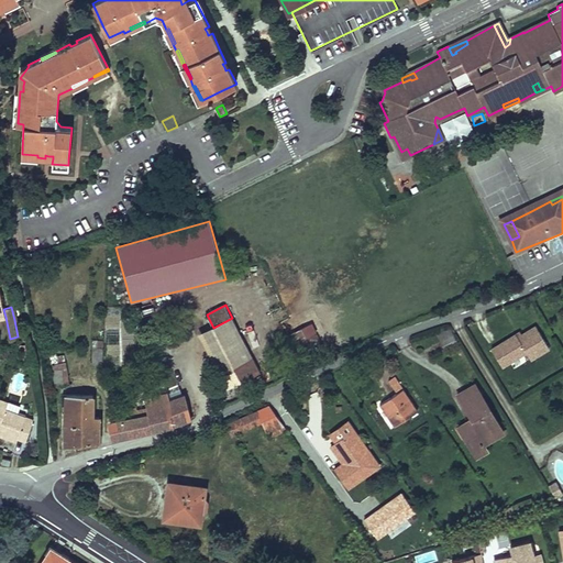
[(252,357),(232,318),(213,328),(227,354),(224,355),(235,375),(239,383),(241,382),(242,382),(261,373),(260,372),(252,357)]
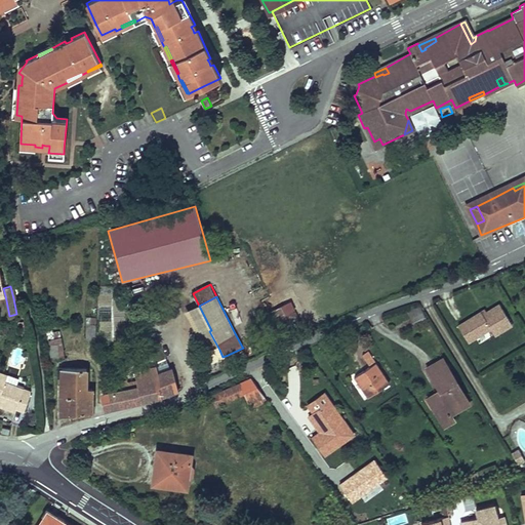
[(299,321),(290,301),(281,307),(290,325),(299,321)]
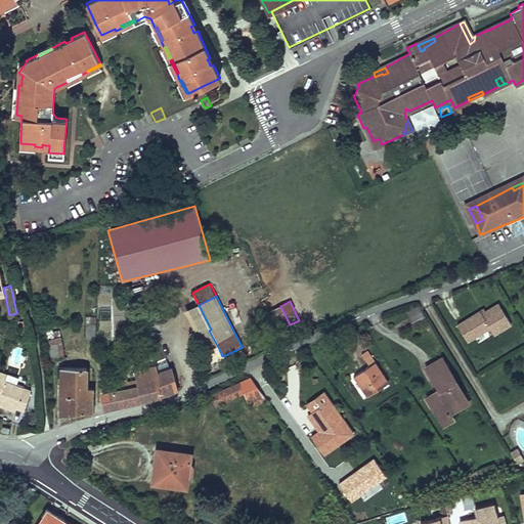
[(456,324),(469,347),(511,324),(498,301),(456,324)]
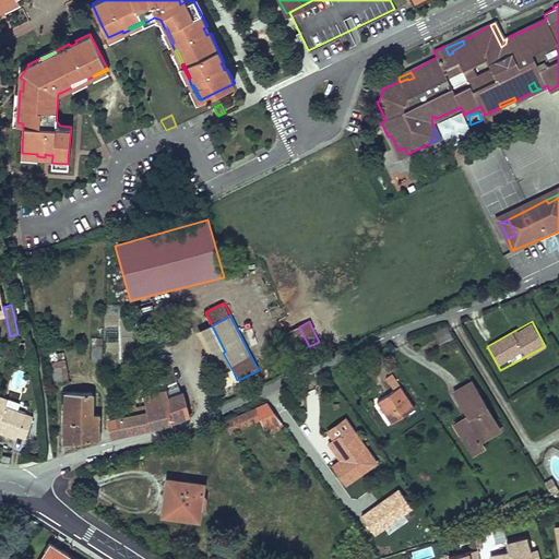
[(299,326),(284,334),(294,354),(309,346),(299,326)]
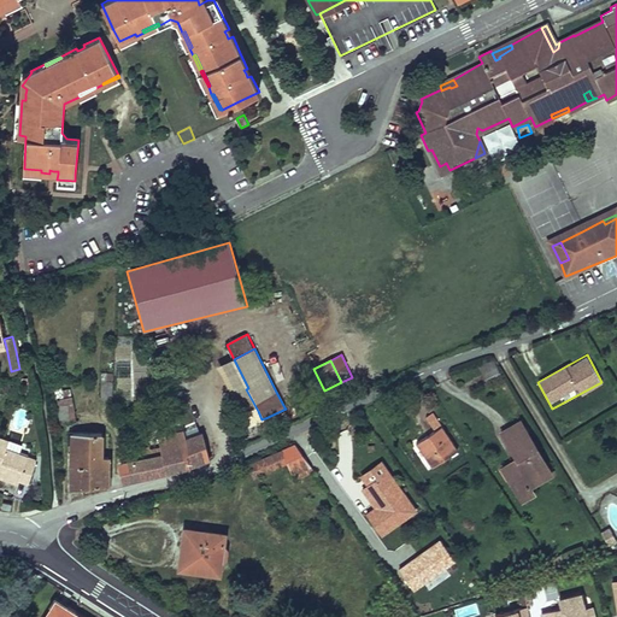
[(493,360),(480,368),(487,382),(501,375),(493,360)]
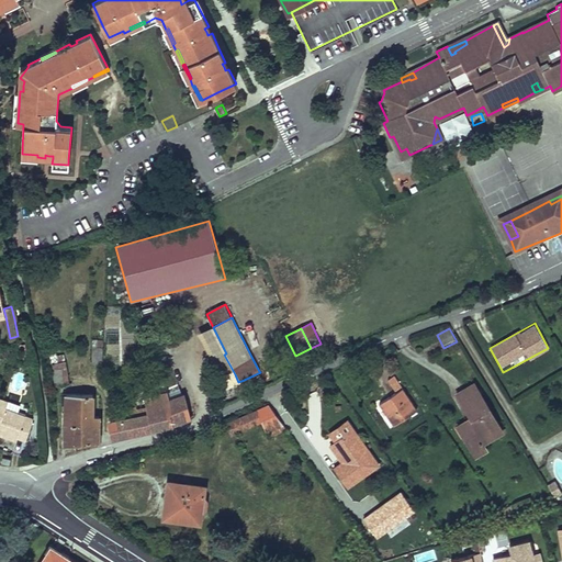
[(93,347),(92,363),(102,363),(103,348),(93,347)]
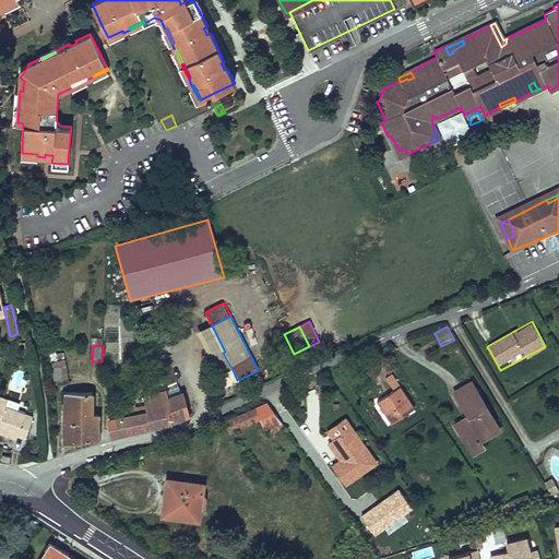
[(258,351),(250,355),(258,369),(265,365),(258,351)]
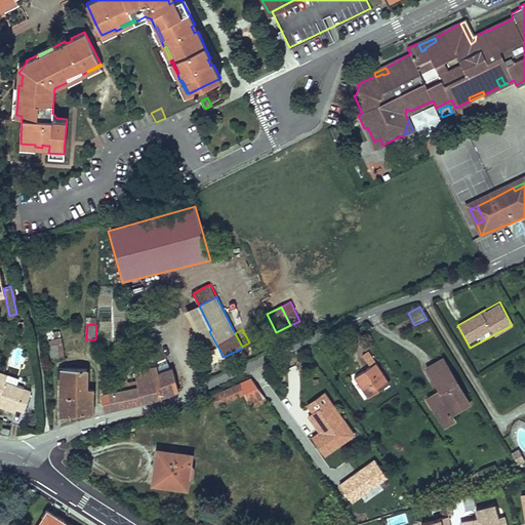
[(209,331),(200,336),(210,355),(219,350),(209,331)]
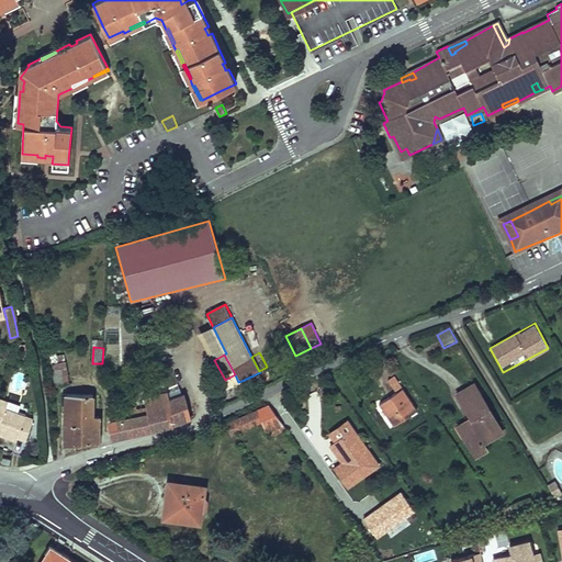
[(52,363),(56,386),(69,384),(66,361),(52,363)]
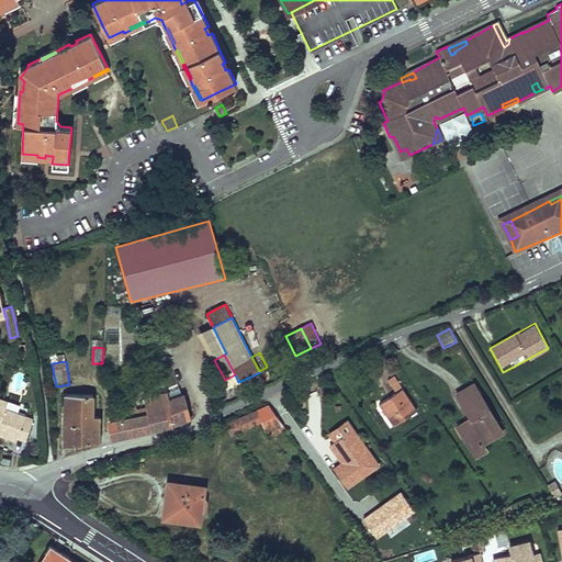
[(416,409),(394,375),(388,380),(396,392),(380,404),(393,425),(416,409)]
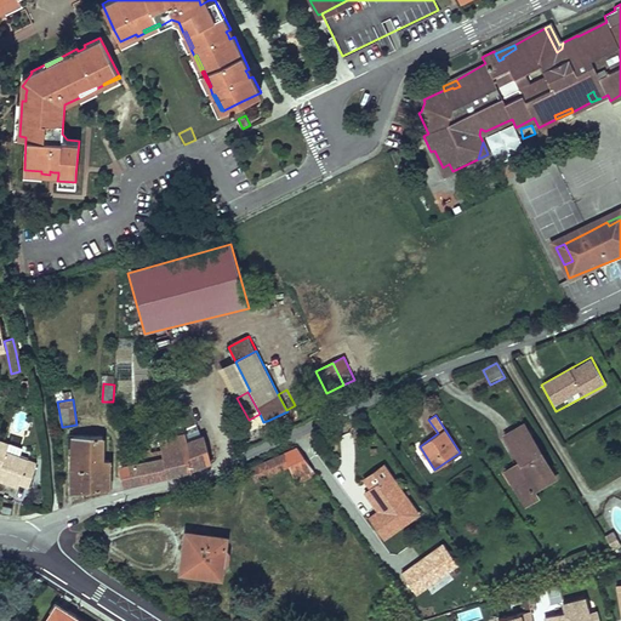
[(524,423),(505,436),(520,462),(523,467),(508,476),(519,495),(531,489),(533,490),(556,477),(524,423)]
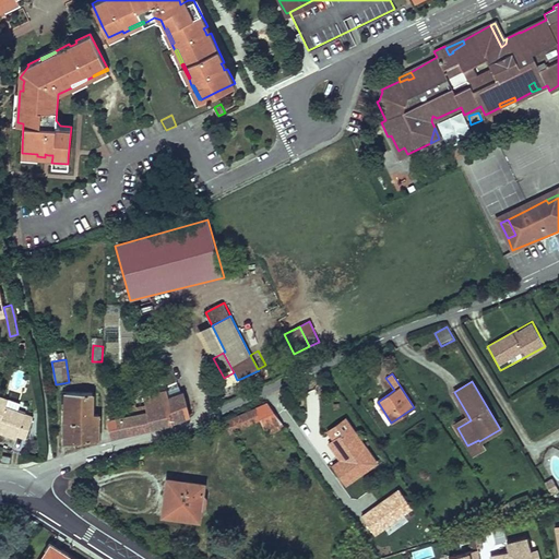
[(110,419),(115,436),(173,423),(167,397),(165,390),(143,394),(146,411),(110,419)]
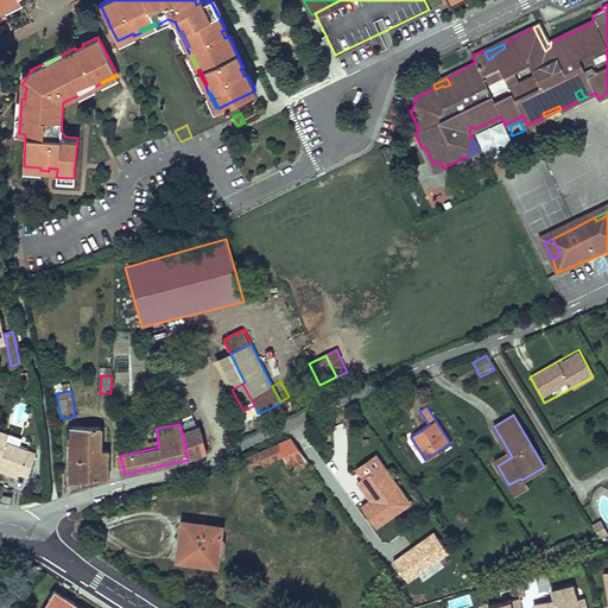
[(101,425),(71,426),(70,458),(70,480),(86,479),(107,476),(108,450),(101,449),(101,425)]
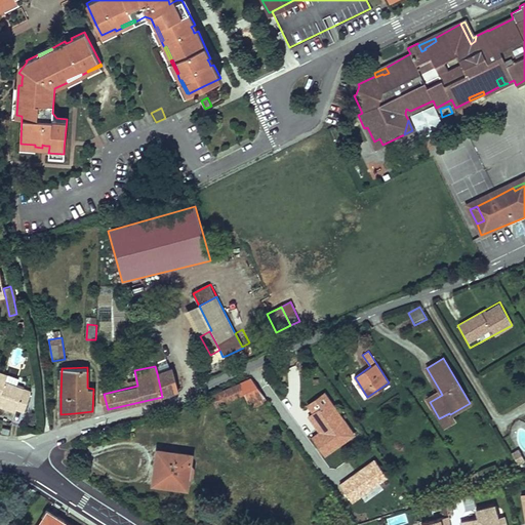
[(157,373),(162,397),(178,391),(172,368),(157,373)]
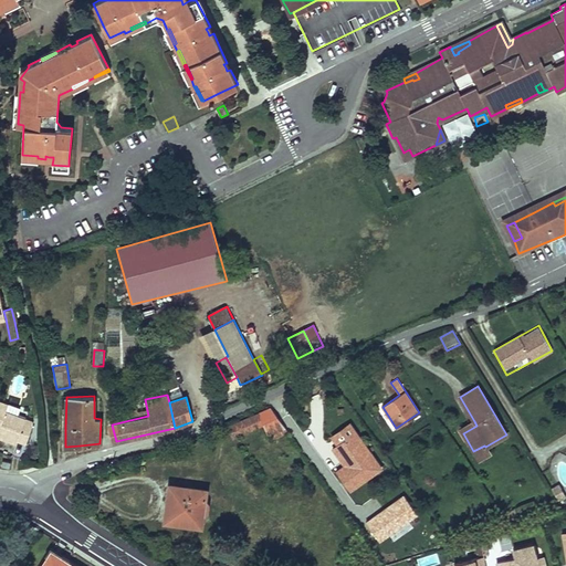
[(0,437),(6,439),(18,443),(19,440),(27,443),(33,423),(33,422),(17,416),(6,411),(7,409),(0,406),(0,437)]
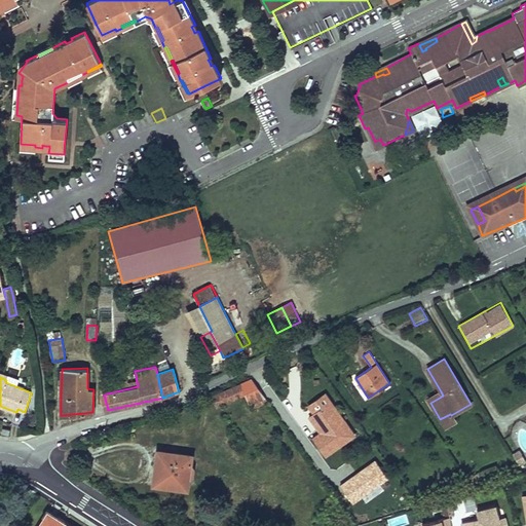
[(267,401),(252,379),(213,396),(217,406),(246,393),(251,403),(257,400),(259,404),(267,401)]
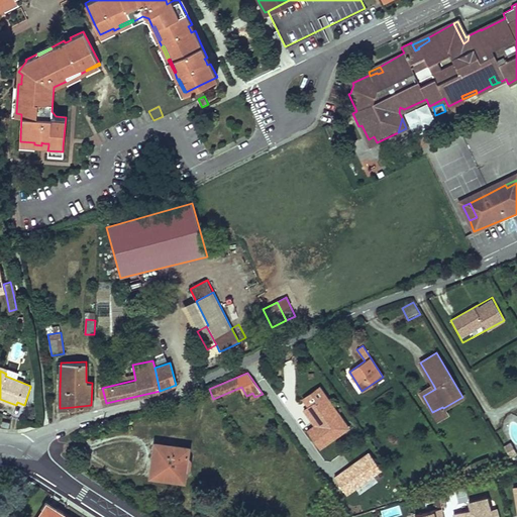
[(433,385),(421,393),(423,396),(435,389),(433,385)]
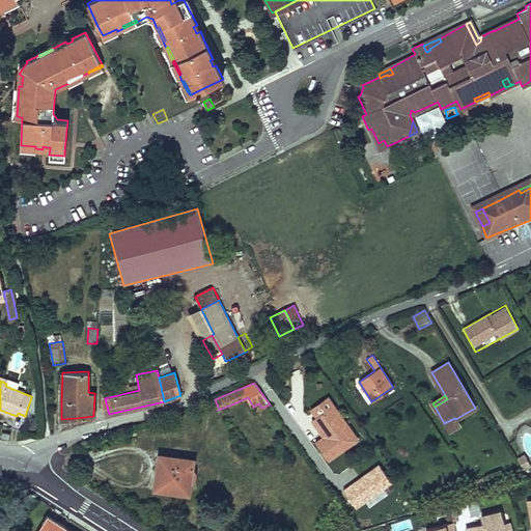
[(358,439),(328,397),(315,407),(322,415),(317,418),(329,434),(324,437),(317,442),(329,459),(358,439)]
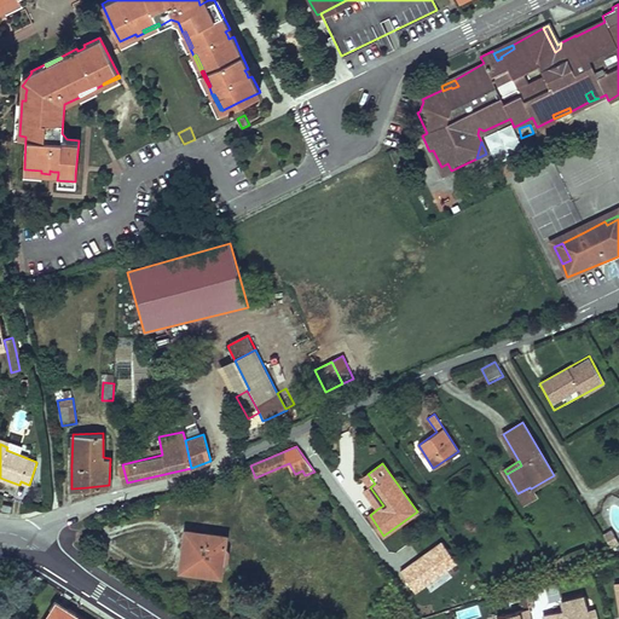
[(368,474),(363,478),(370,487),(375,484),(368,474)]
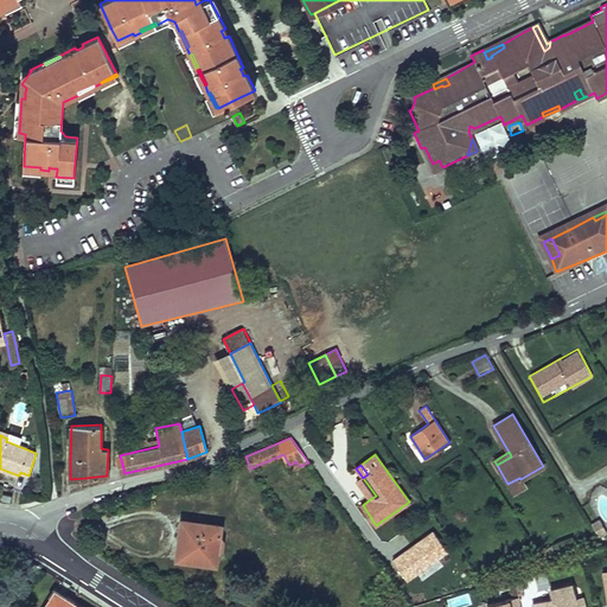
[(363,478),(357,481),(370,499),(376,496),(363,478)]
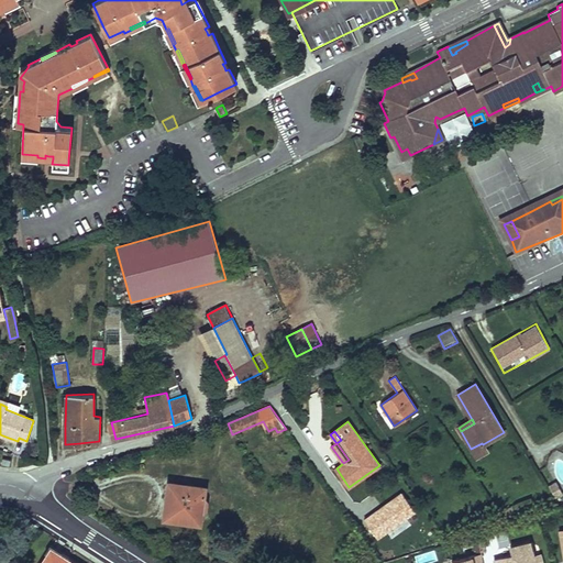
[(482,443),(471,449),(476,457),(487,452),(483,444),(482,443)]
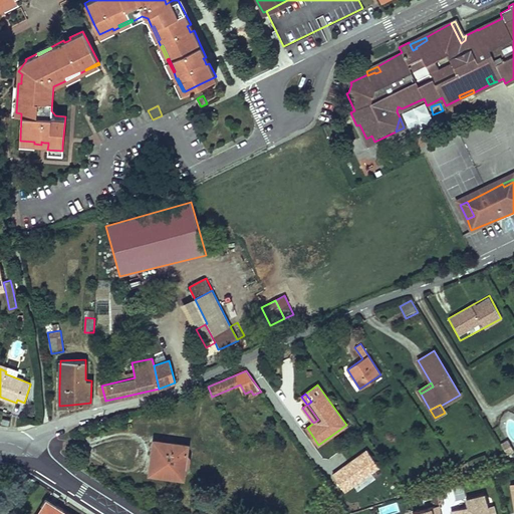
[(507,439),(500,443),(507,455),(513,451),(507,439)]
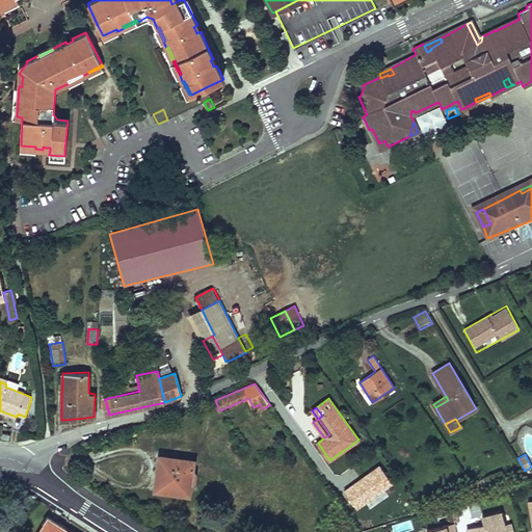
[(193,460),(160,456),(158,468),(165,469),(164,477),(157,476),(156,489),(189,495),(191,483),(194,481),(195,474),(192,470),(193,460)]
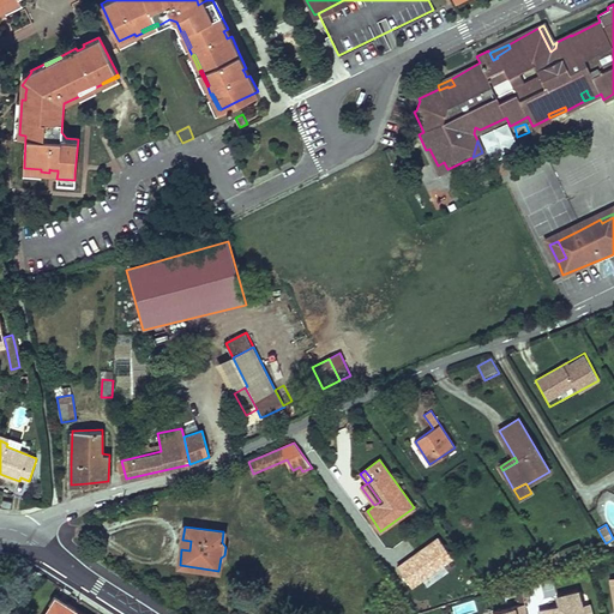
[(533,595),(529,584),(521,588),(523,597),(533,595)]
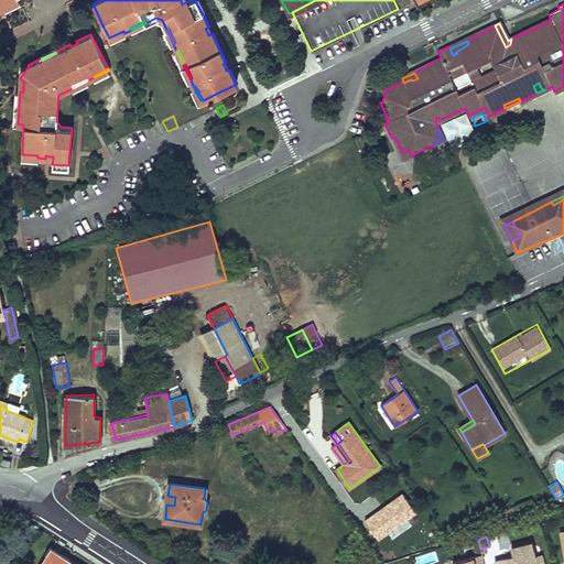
[(513,556),(495,562),(495,563),(542,563),(533,559),(534,556),(531,542),(511,548),(513,556)]
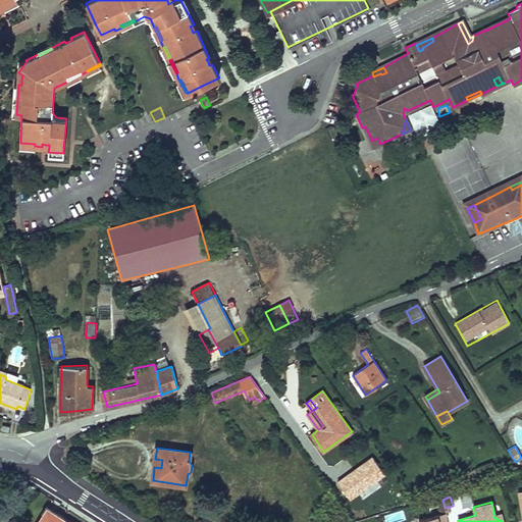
[(47,508),(38,521),(69,521),(62,518),(60,521),(55,518),(57,514),(47,508)]
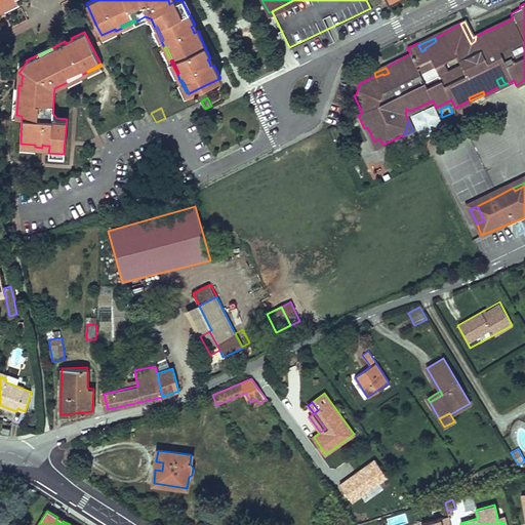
[(380,516),(382,524),(398,524),(394,512),(380,516)]
